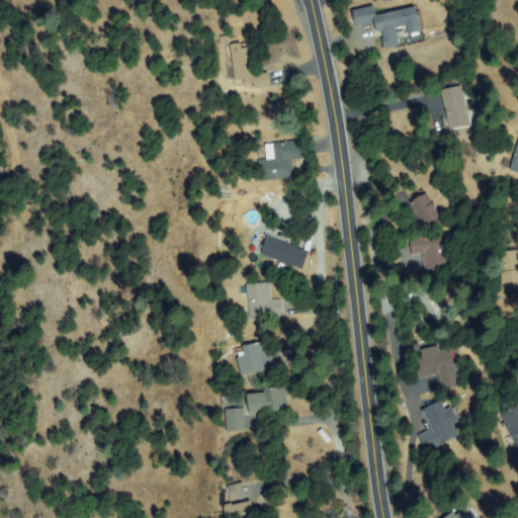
[(385,48),(379,21),(359,26),(355,12),(373,7),(376,18),(416,8),(422,31),(411,33),(409,24),(395,27),(399,45),(385,48)]
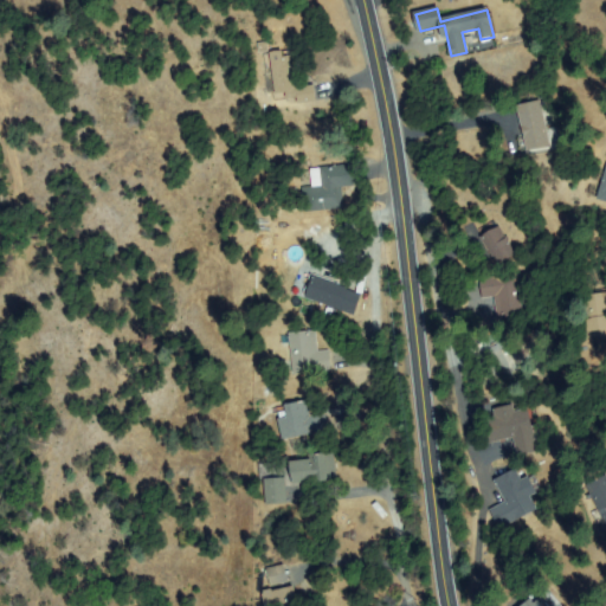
[(283,52),(283,58),(294,57),(297,88),(314,86),(315,101),(298,103),(297,98),(287,91),(276,92),(274,58),(271,58),(271,52),(283,52)]
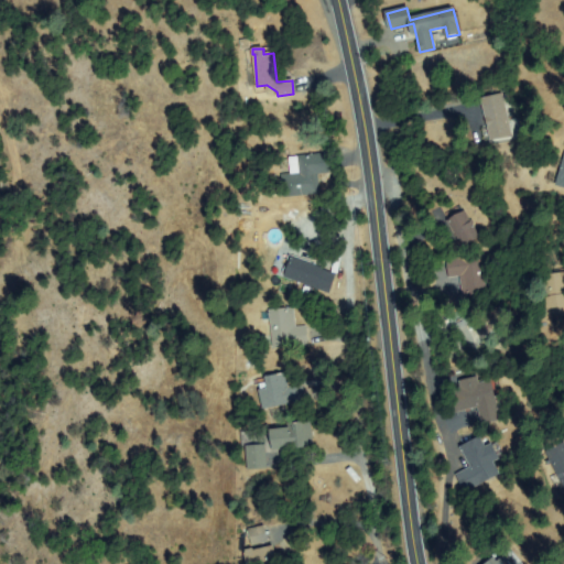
[(484,99),(502,96),(510,134),(492,139),(484,99)]
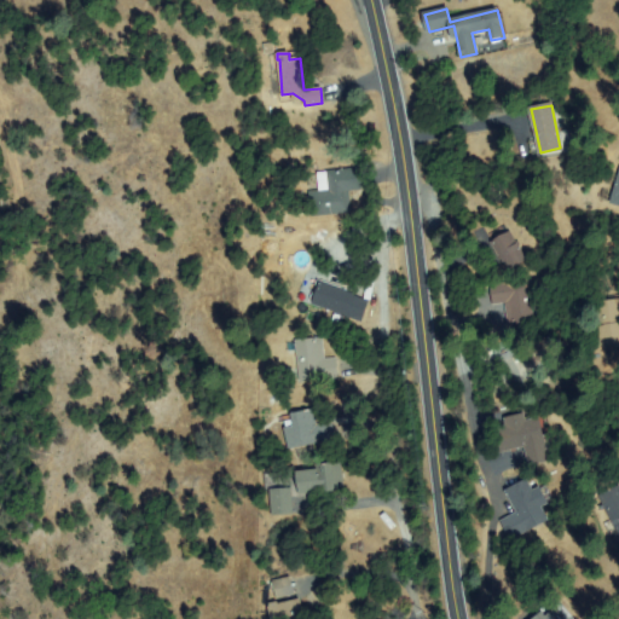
[(357,167),(362,187),(346,191),(350,209),(313,218),(308,195),(331,190),(328,173),(357,167)]
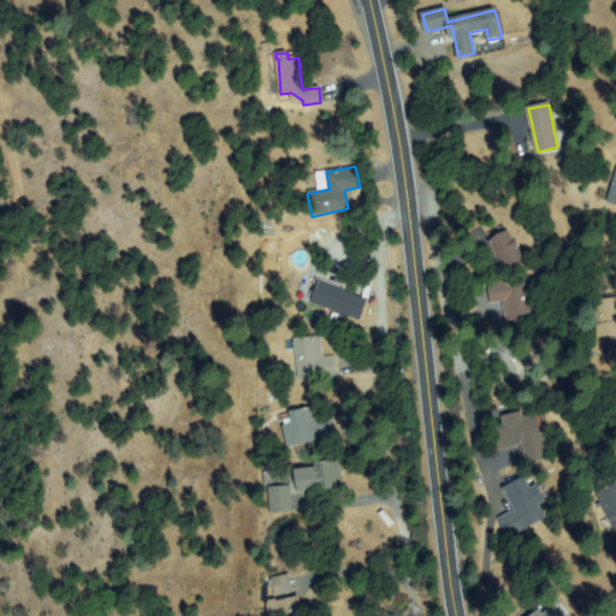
[(615,182),(605,196),(615,203),(615,182)]
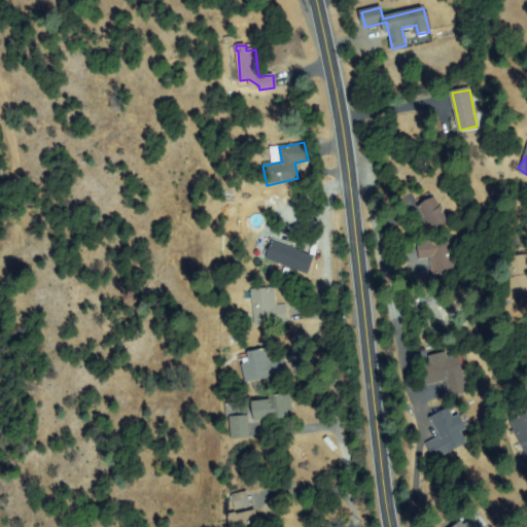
[(432,199),(448,223),(434,231),(420,207),(432,199)]
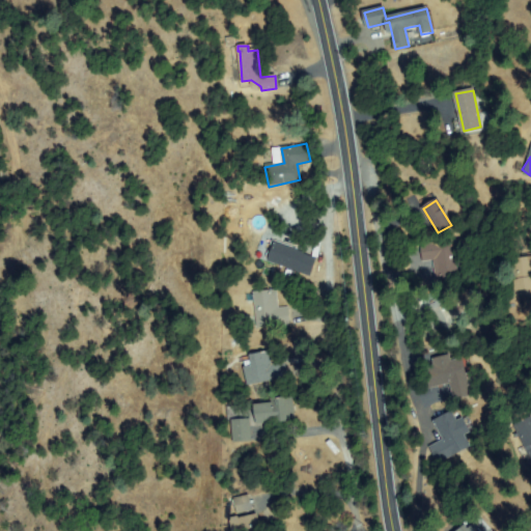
[(423,260),(421,246),(452,241),(457,275),(438,278),(435,258),(423,260)]
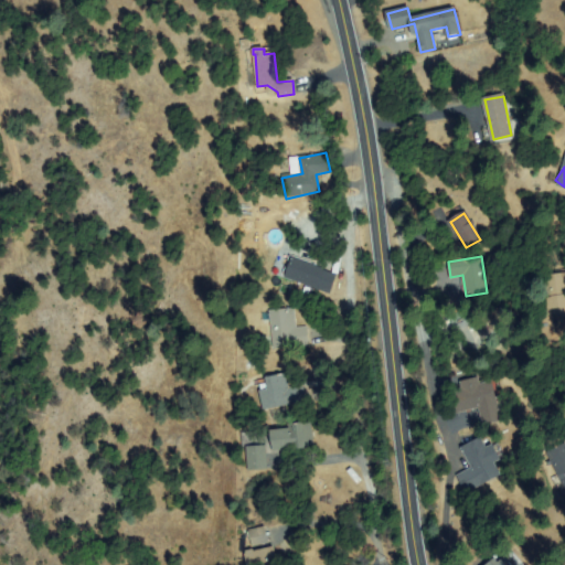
[(297,259),(333,274),(326,291),(289,277),(297,259)]
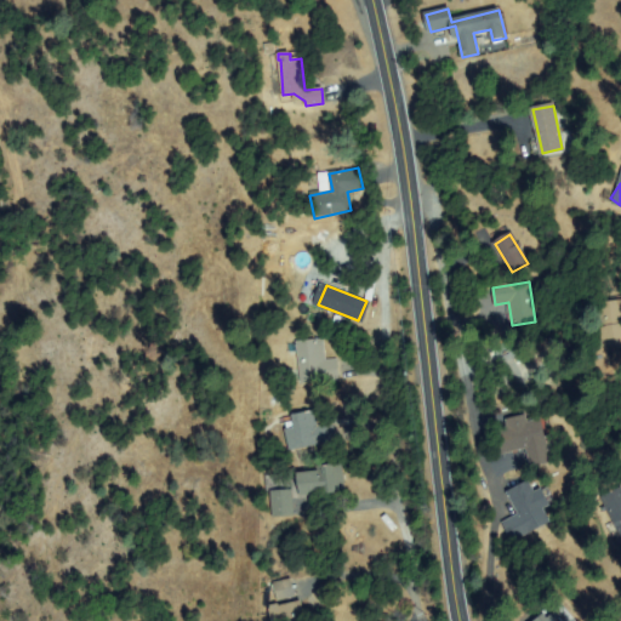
[(598,303),(620,301),(620,343),(603,346),(598,303)]
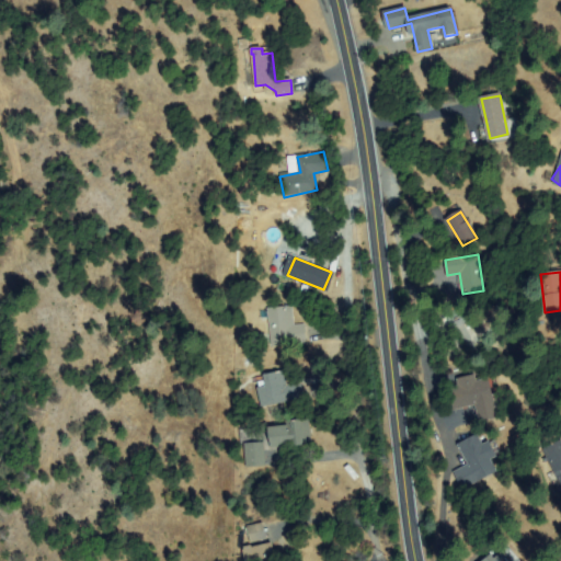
[(270,308),(290,307),(292,328),(304,327),(305,345),(272,346),(270,308)]
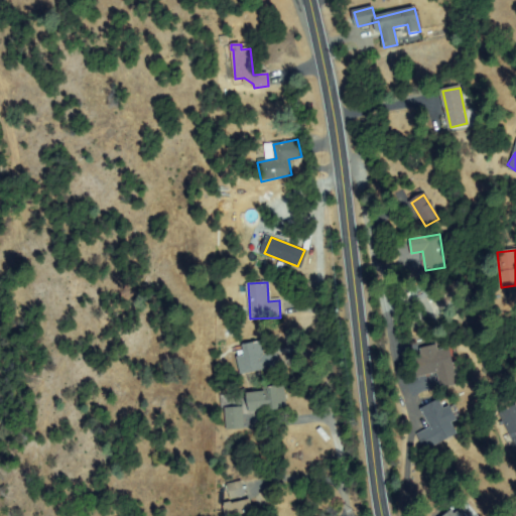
[(439,302),(454,283),(463,290),(448,309),(439,302)]
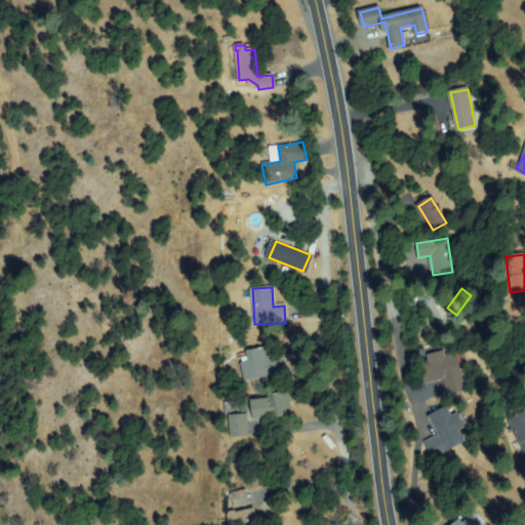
[(270,360),(280,358),(282,372),(248,377),(245,352),(269,349),(270,360)]
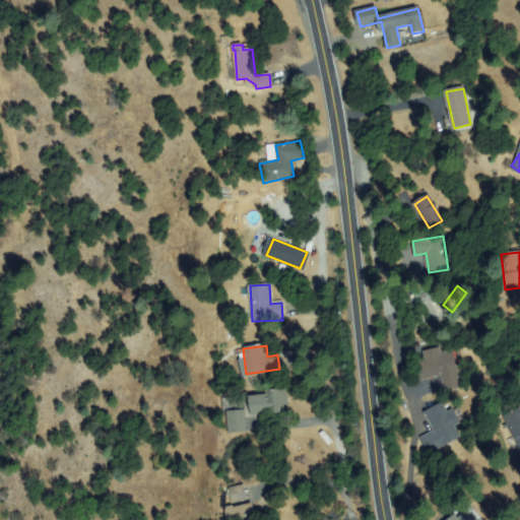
[(461,385),(447,389),(442,374),(423,380),(415,359),(440,350),(441,354),(450,351),(461,385)]
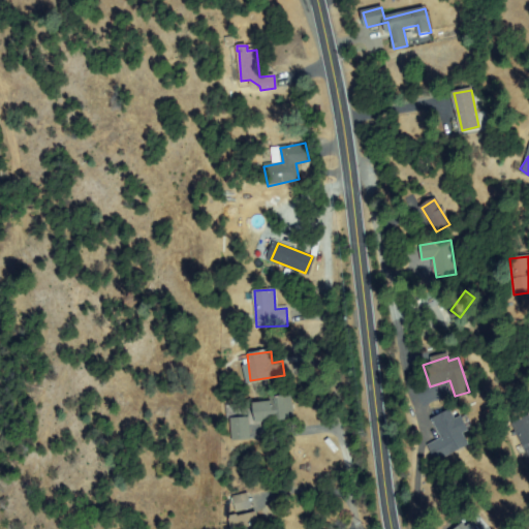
[(258,423),(254,402),(291,396),(294,416),(258,423)]
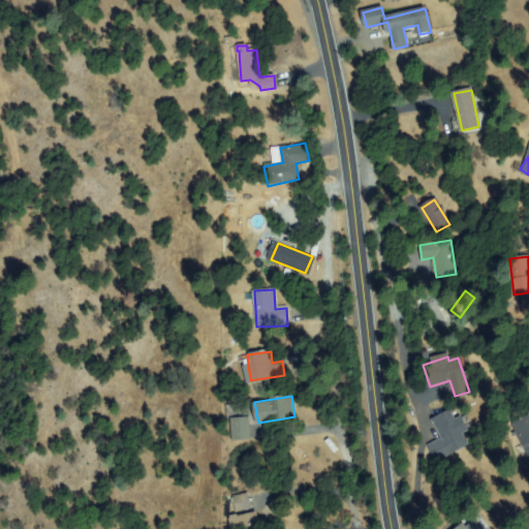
[(432,421),(452,408),(467,431),(462,434),(468,443),(438,463),(428,446),(442,437),(432,421)]
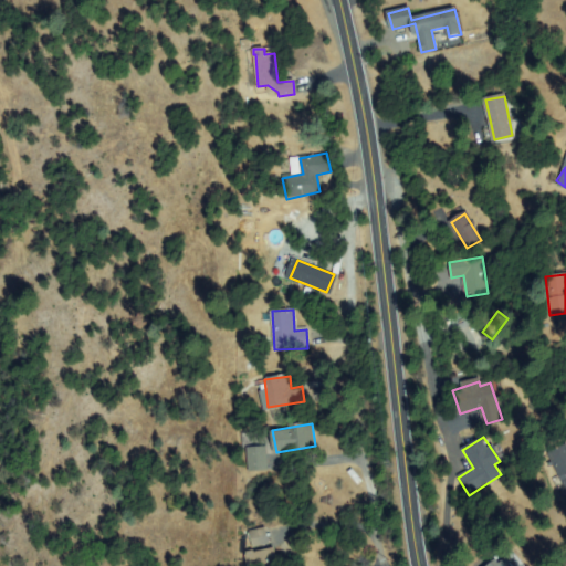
[(565,485),(549,453),(565,446),(565,447),(565,485)]
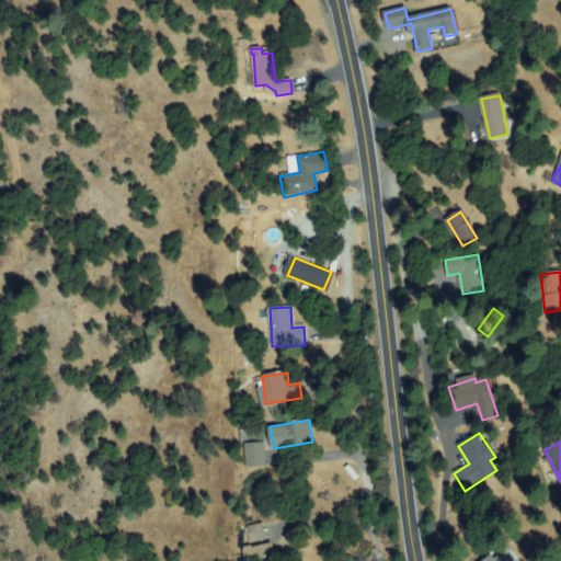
[(248,443),(264,443),(265,466),(248,466),(248,443)]
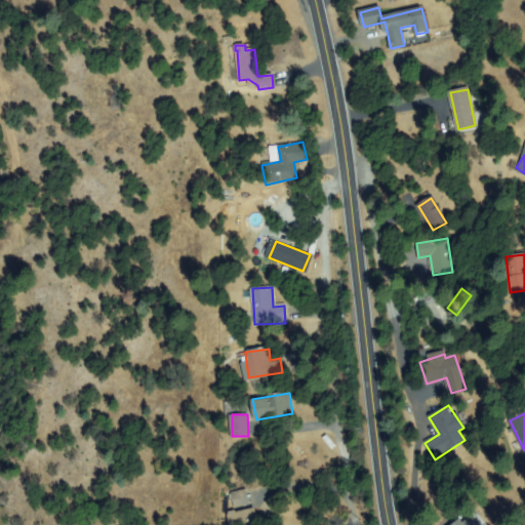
[(236,508),(231,494),(245,489),(250,502),(236,508)]
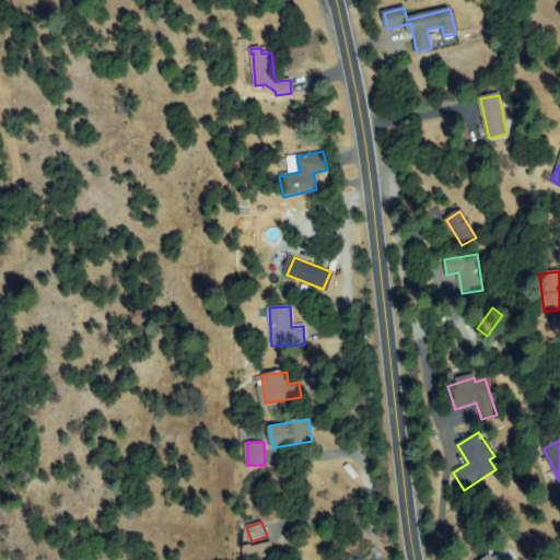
[(246,559),(244,549),(271,543),(275,559),(246,559)]
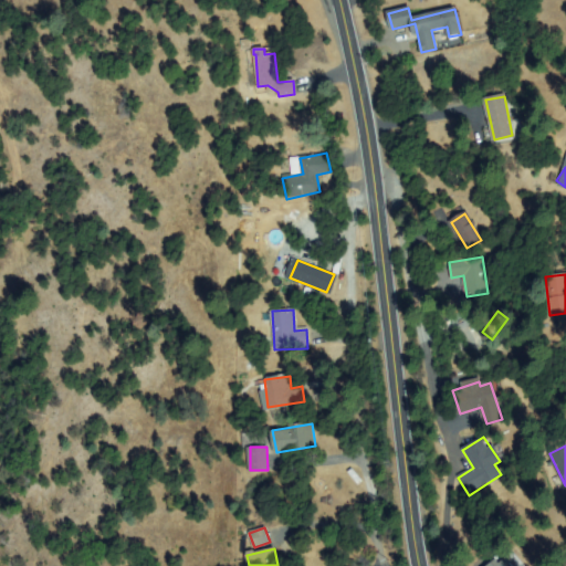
[(520,565),(489,565),(513,553),(520,565)]
